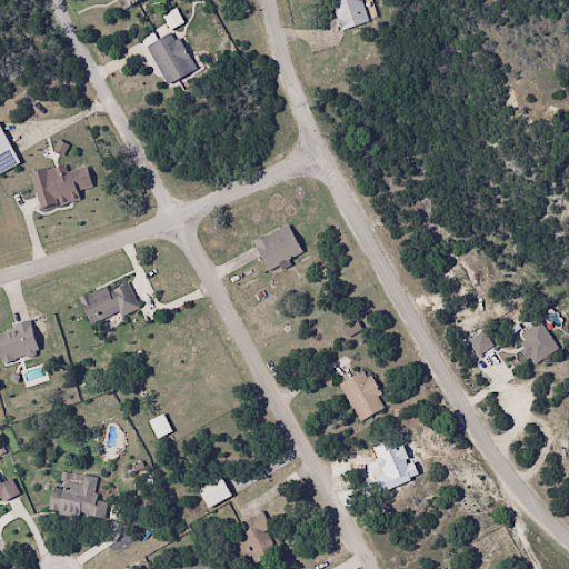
[(116,0),(122,10),(139,0),(116,0)]
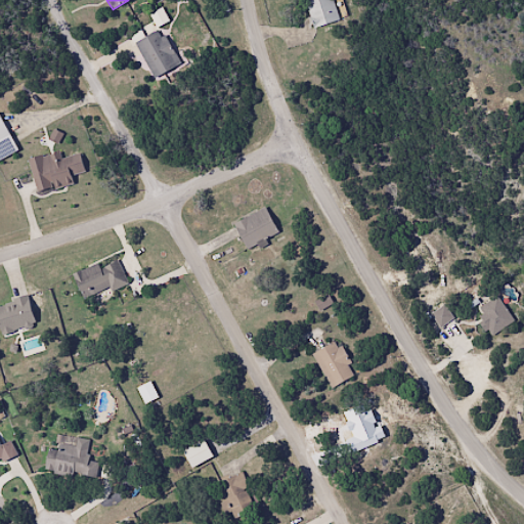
[(338,22),(332,0),(303,0),(310,28),(338,22)]
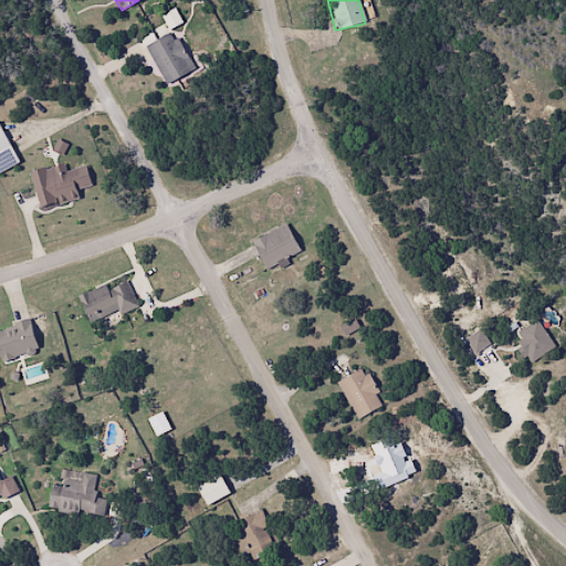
[(146,45),(165,84),(194,70),(174,31),(146,45)]
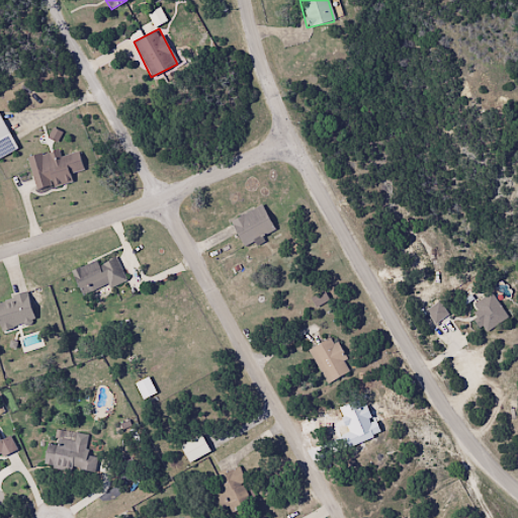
[(0,138),(8,135),(0,115),(0,138)]
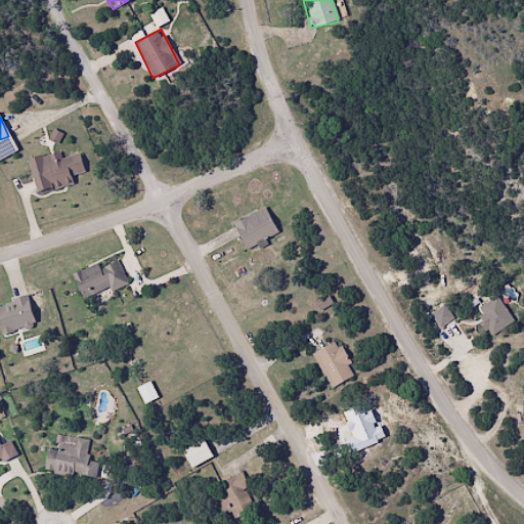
[(72,156),(61,159),(59,150),(28,160),(37,192),(79,180),(72,156)]
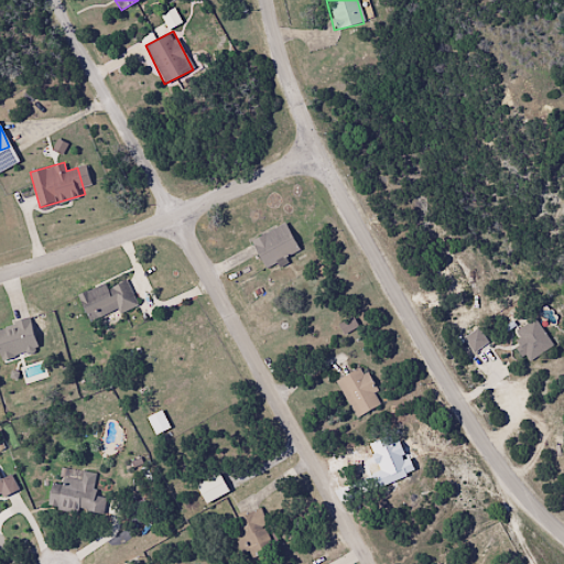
[(264,269),(299,250),(284,223),(250,241),(264,269)]
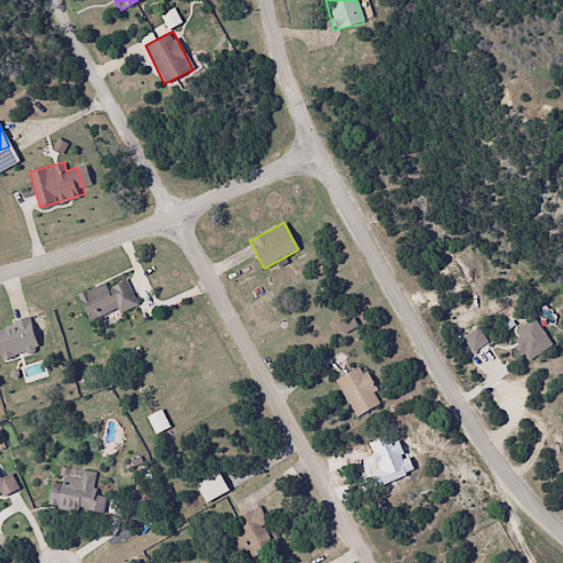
[(107,288),(105,284),(77,295),(88,322),(118,310),(119,313),(136,306),(127,280),(107,288)]
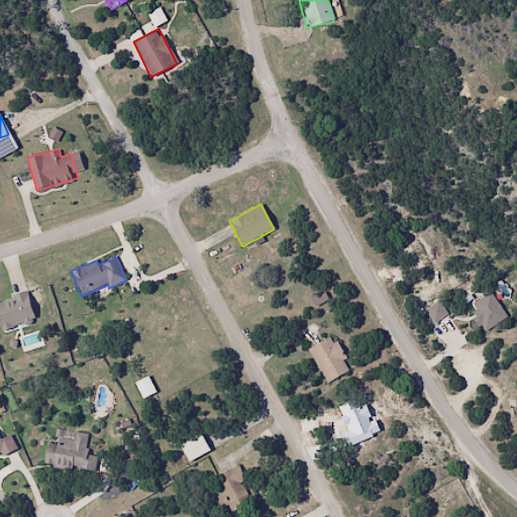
[(0,299),(0,329),(33,322),(27,294),(0,299)]
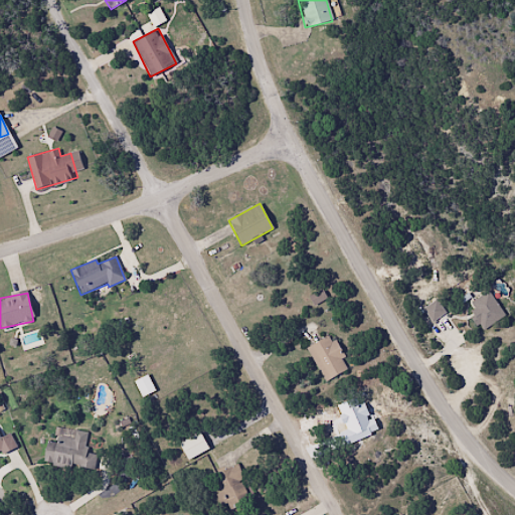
[(348,370),(332,335),(307,346),(322,381),(348,370)]
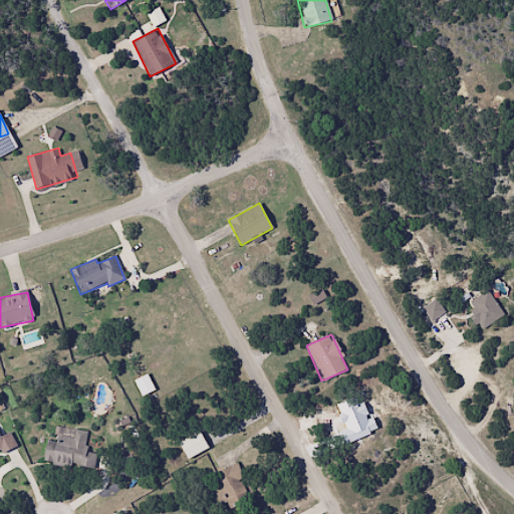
[(133,380),(142,397),(155,390),(147,373),(133,380)]
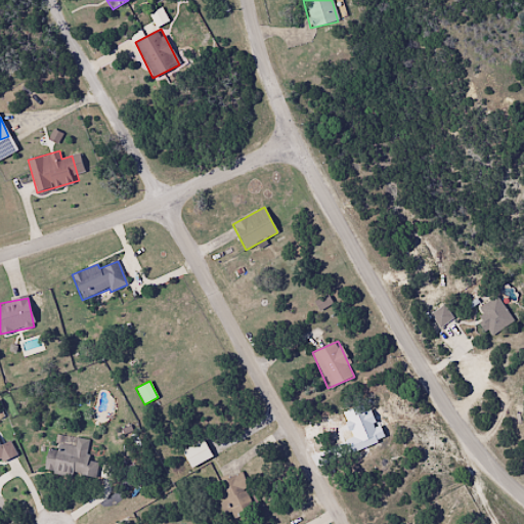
[(190,468),(212,457),(203,439),(181,450),(190,468)]
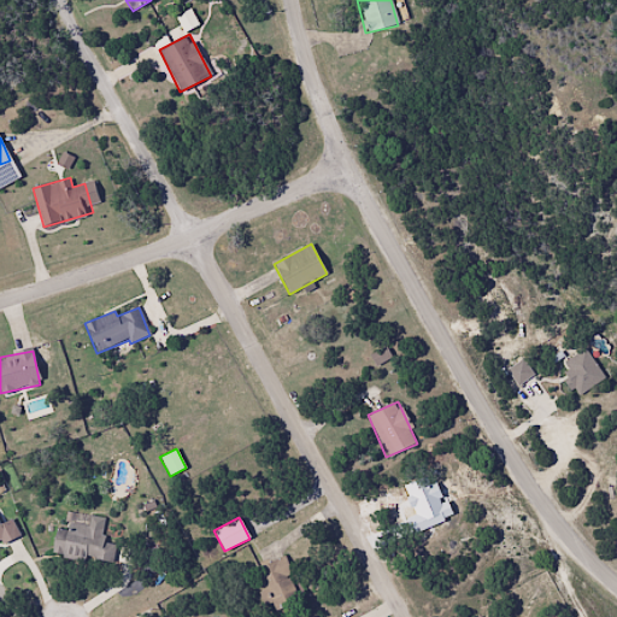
[(0,524),(0,542),(18,534),(11,519),(0,524)]
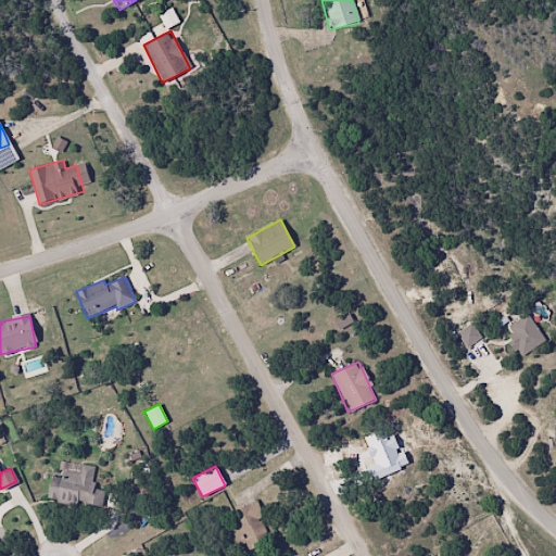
[(101,507),(104,490),(90,489),(92,474),(63,469),(61,478),(50,476),(47,500),(101,507)]
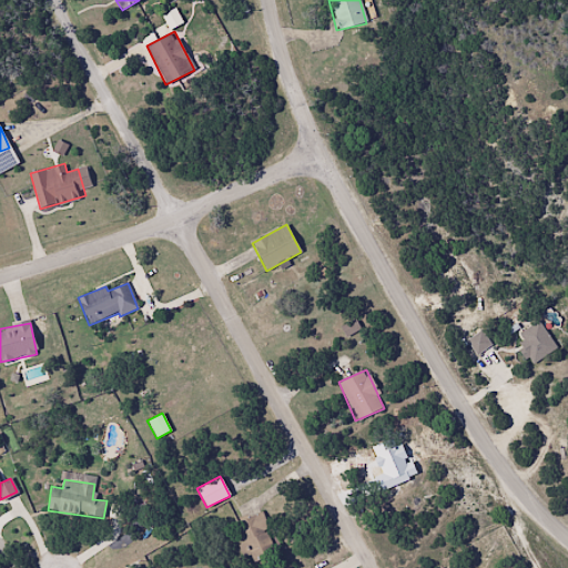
[(276,554),(261,513),(241,520),(247,538),(233,544),(242,567),(276,554)]
